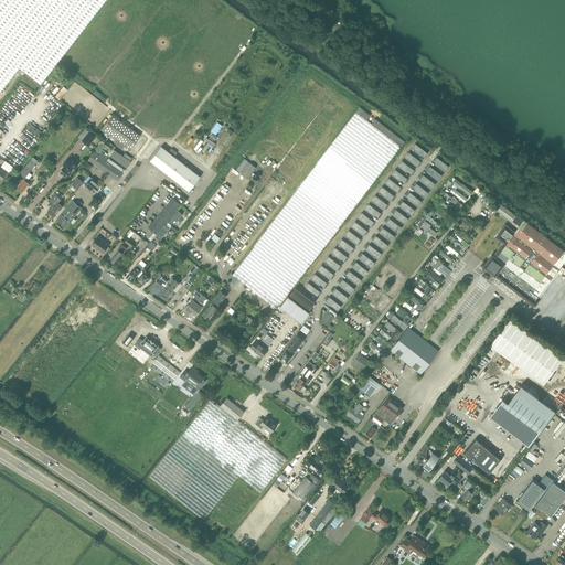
[(0,0),(0,91),(19,68),(40,85),(56,64),(105,0),(0,0)]
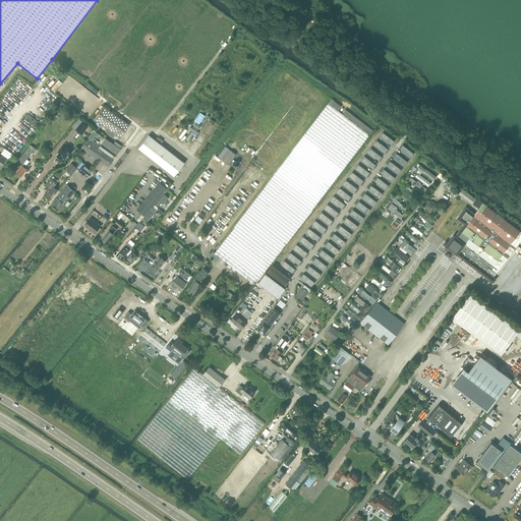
[(255,283),(256,281),(369,134),(328,103),(315,119),(280,167),(271,178),(215,252),(255,283)]
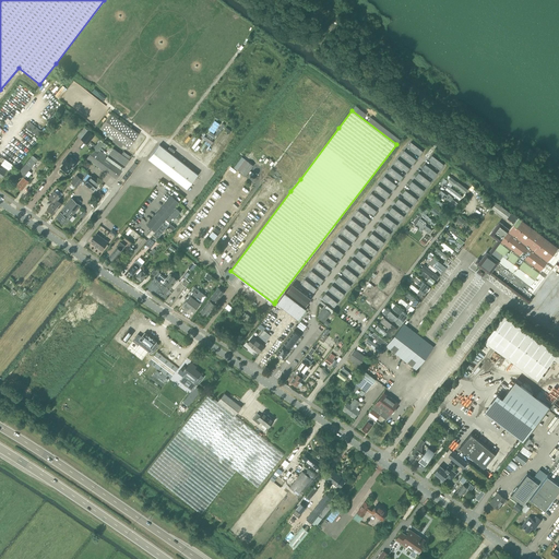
[(109,111),(99,126),(114,135),(111,139),(121,145),(123,142),(129,146),(139,132),(109,111)]
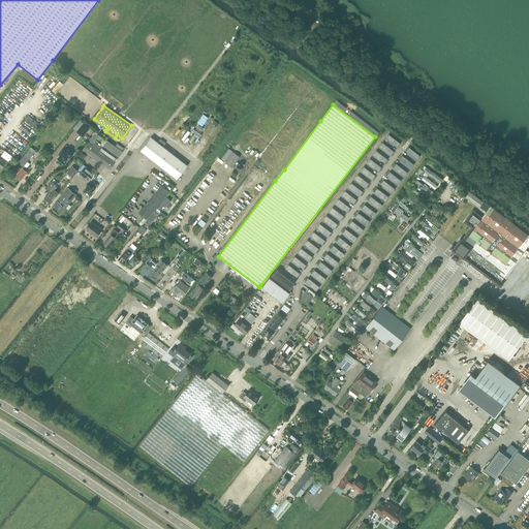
[(89,127),(83,123),(76,131),(83,135),(89,127)]
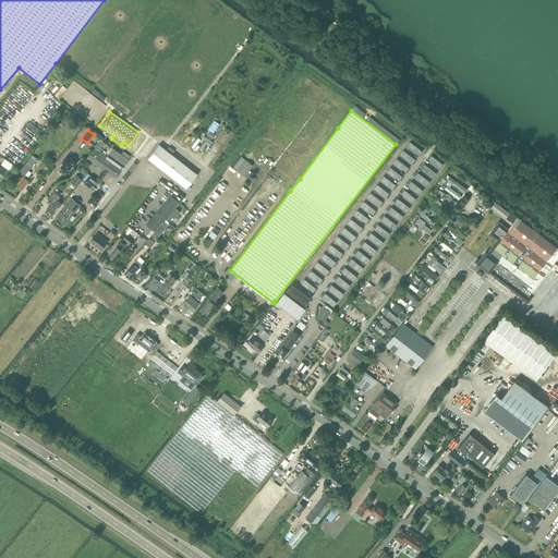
[(104,146),(106,144),(99,140),(93,148),(96,150),(101,144),(104,146)]
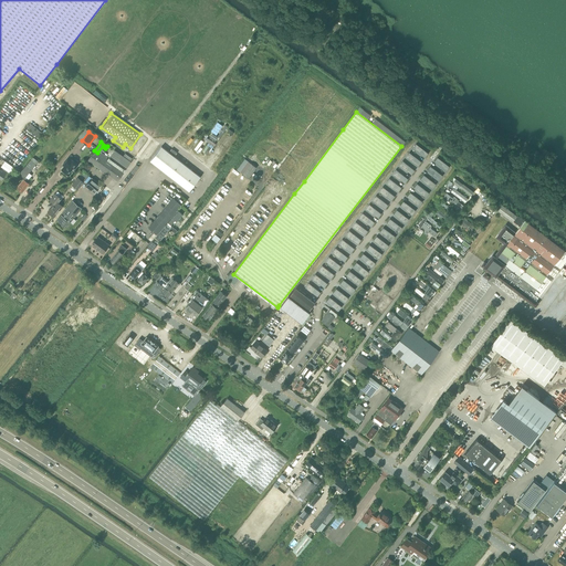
[(150,160),(189,191),(201,177),(163,146),(150,160)]
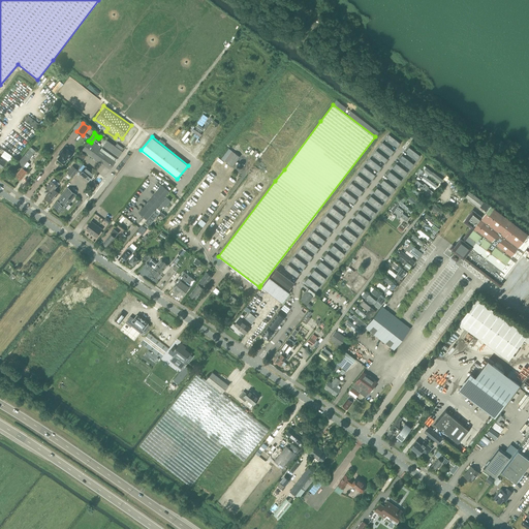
[(393,144),(384,137),(382,141),(391,147),(393,144)]
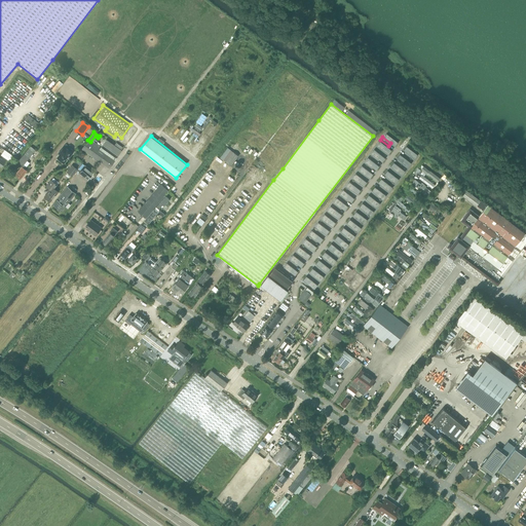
[(87,141),(81,148),(109,167),(116,158),(100,147),(100,149),(87,141)]
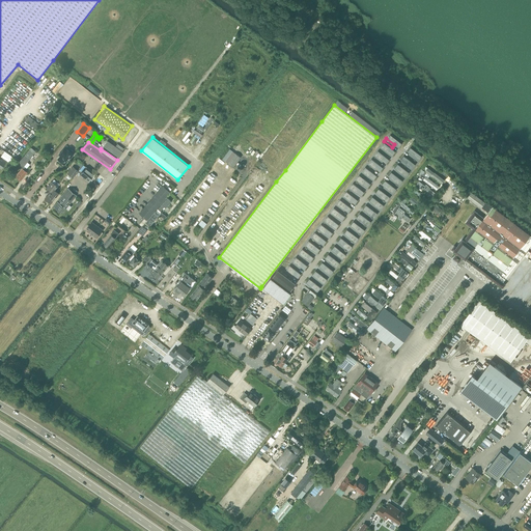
[(105,143),(104,145),(119,157),(121,155),(105,143)]
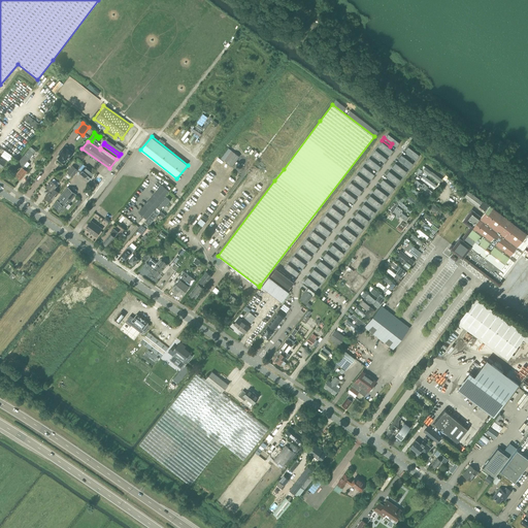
[(377,144),(375,147),(385,154),(387,152),(377,144)]
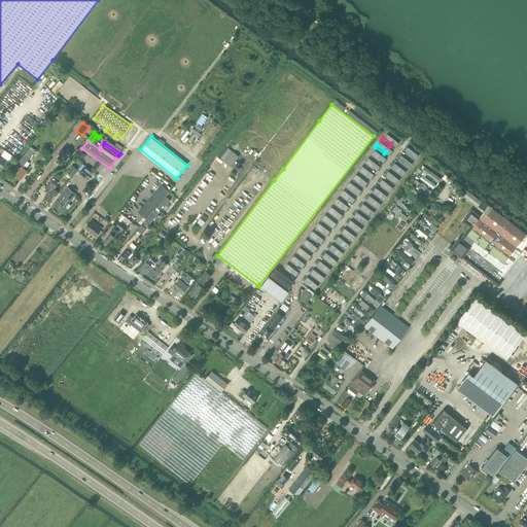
[(30,145),(16,162),(22,166),(34,149),(30,145)]
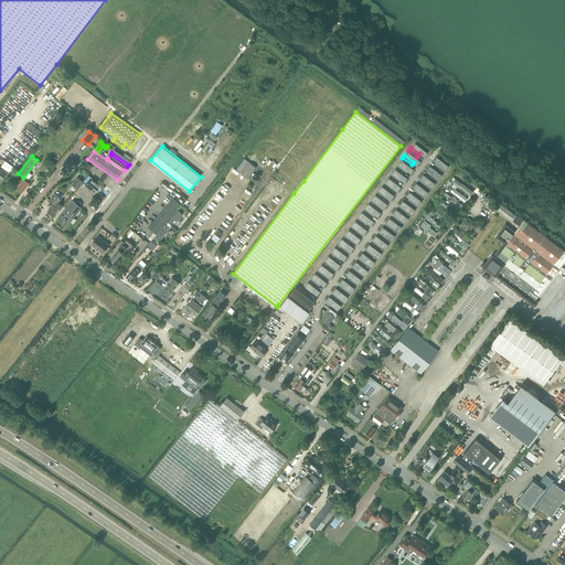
[(74,161),(68,157),(62,164),(63,166),(61,169),(68,176),(78,163),(75,160),(74,161)]
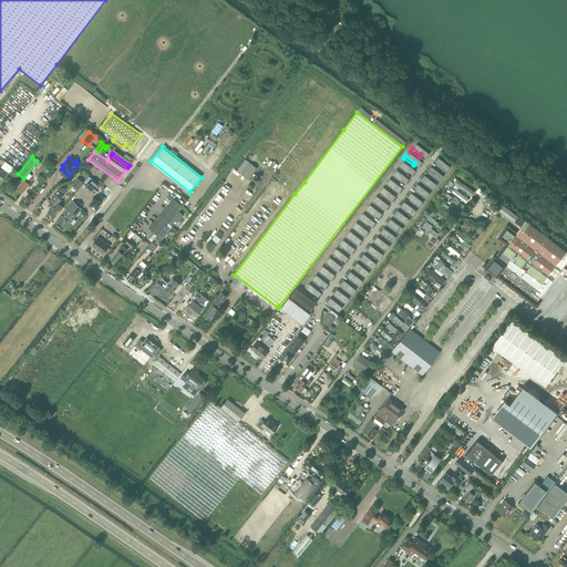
[(249,162),(246,158),(237,171),(240,173),(249,162)]
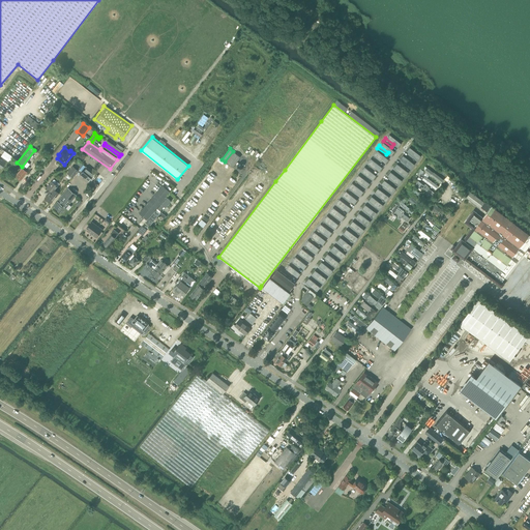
[(241,156),(235,152),(227,164),(232,168),(241,156)]
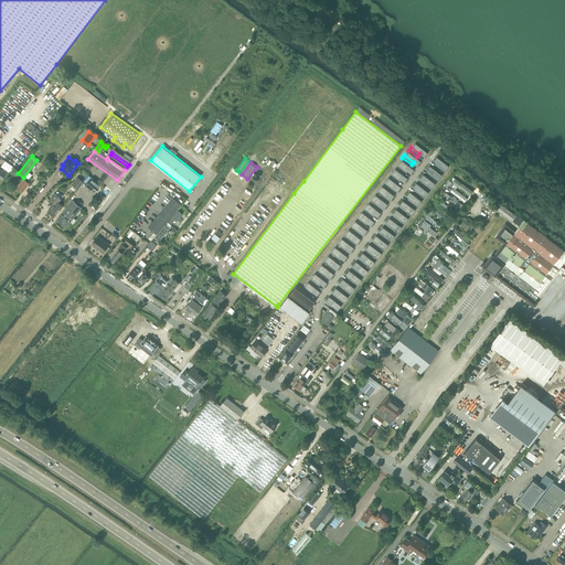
[(398,162),(396,166),(405,173),(407,170),(398,162)]
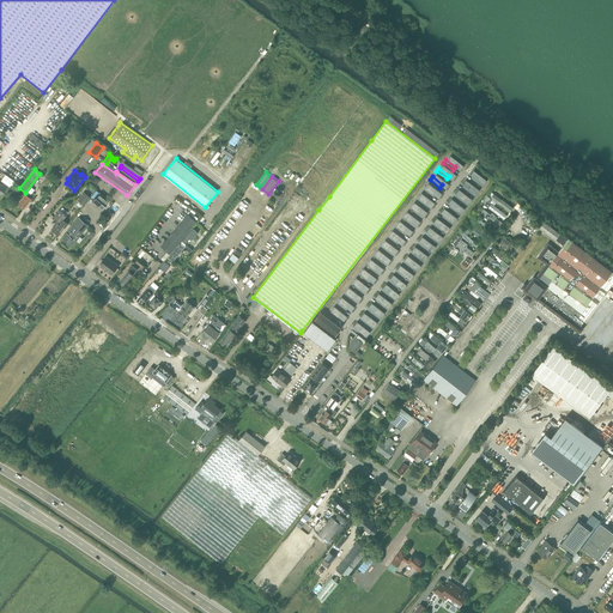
[(483,187),(473,180),(471,183),(479,190),(483,187)]
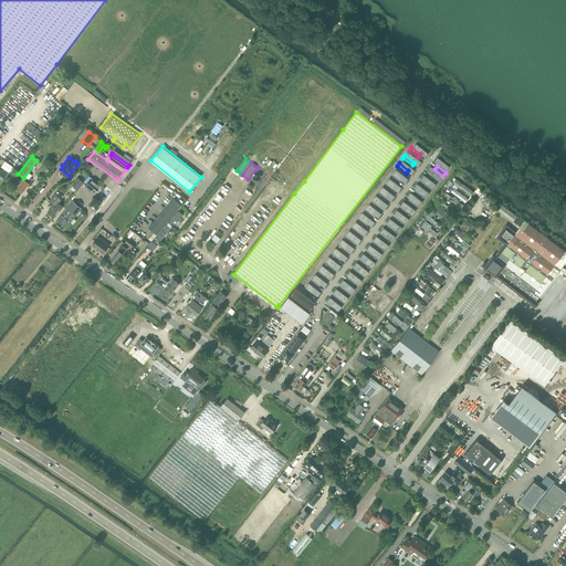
[(394,170),(390,174),(400,181),(402,178),(394,170)]
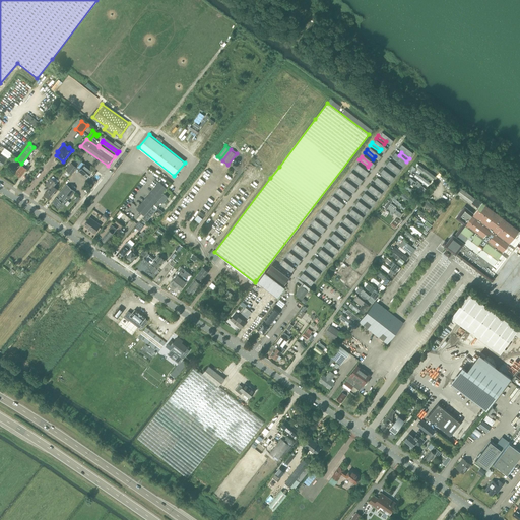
[(403,166),(396,159),(393,163),(401,169),(403,166)]
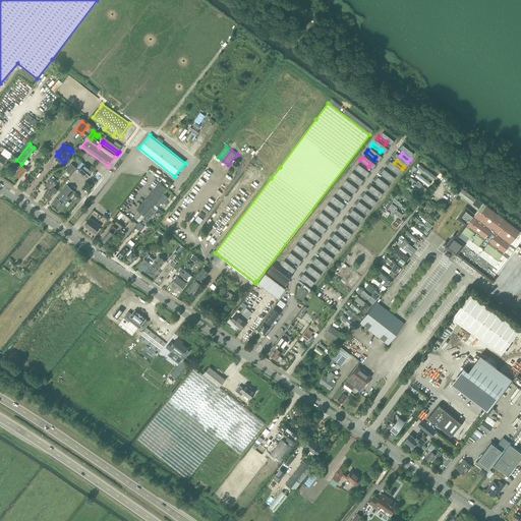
[(416,162),(413,165),(414,166),(417,168),(423,173),(423,172),(433,180),(437,176),(426,169),(425,169),(419,164),(416,162)]
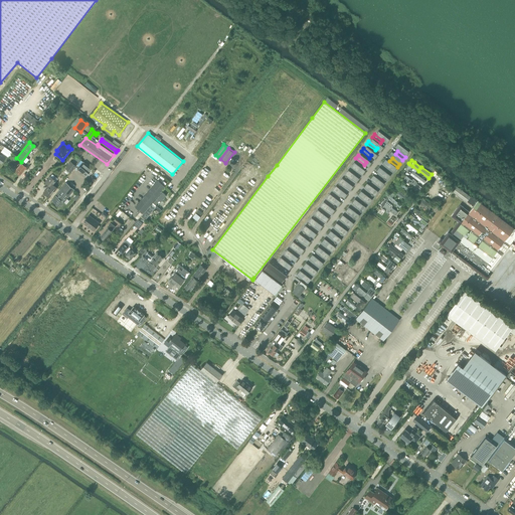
[(70,172),(75,165),(70,161),(65,168),(66,168),(64,170),(65,171),(67,173),(68,173),(69,171),(70,172)]
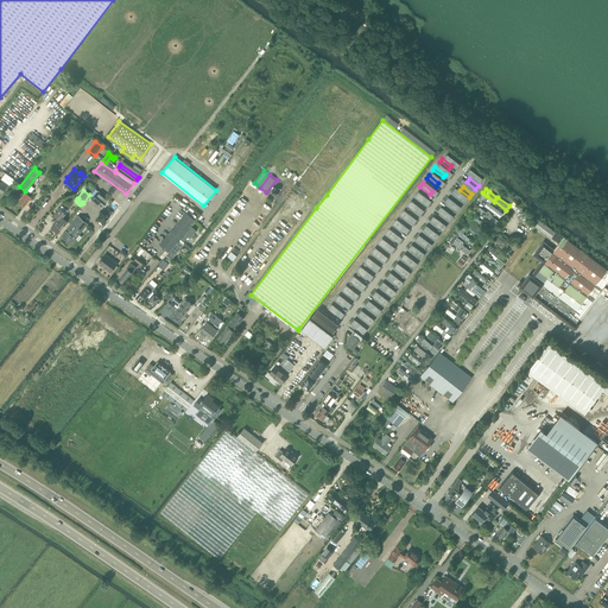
[(92,200),(101,207),(107,200),(97,191),(92,200)]
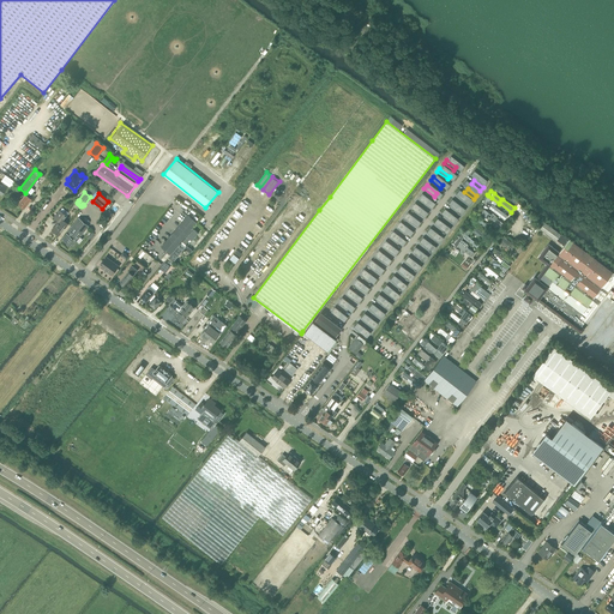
[(25,194),(18,204),(24,209),(31,199),(25,194)]
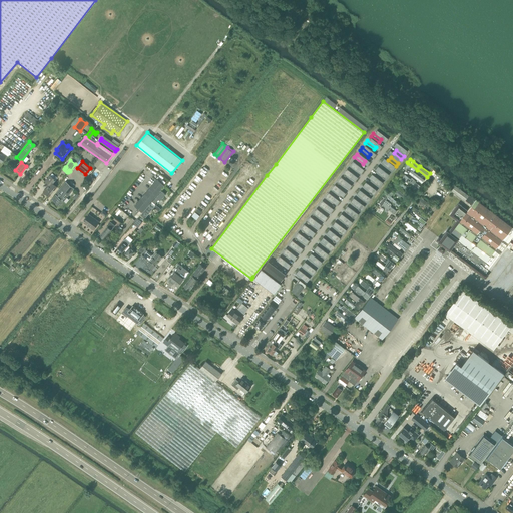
[(351,162),(349,165),(357,171),(359,168),(351,162)]
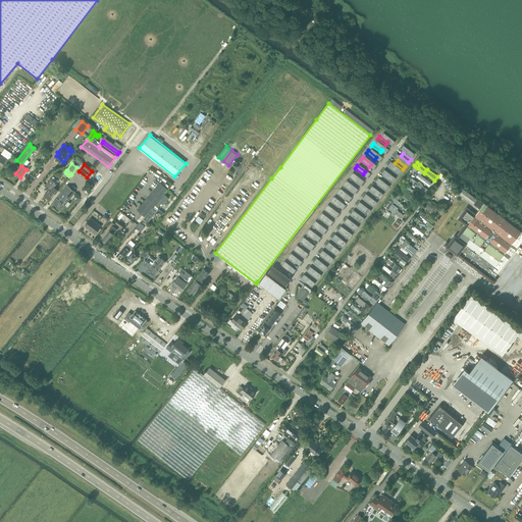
[(410,172),(429,187),(431,183),(416,170),(418,168),(415,166),(410,172)]
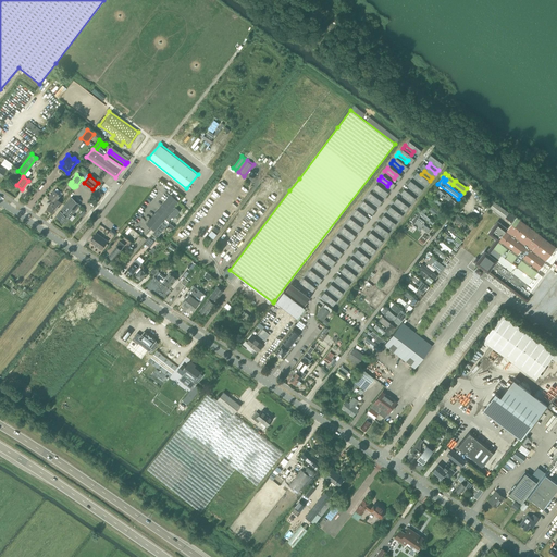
[(425,185),(418,180),(416,182),(423,188),(425,185)]
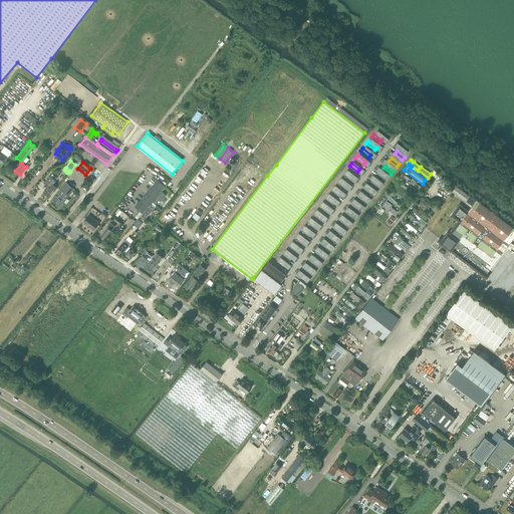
[(346,170),(343,172),(352,179),(354,176),(346,170)]
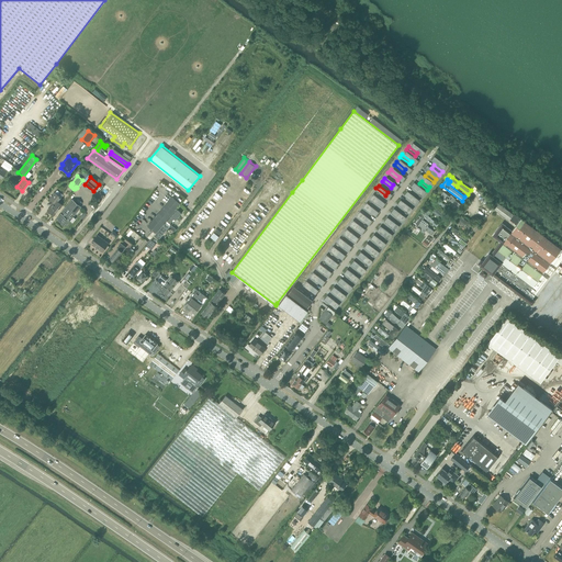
[(424,195),(415,189),(413,192),(422,198),(424,195)]
